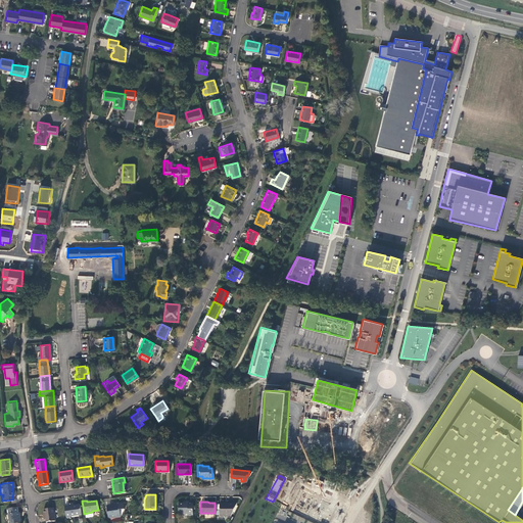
[(66,505),(63,506),(65,517),(68,517),(68,516),(80,514),(79,504),(72,505),(72,503),(66,504),(66,505)]
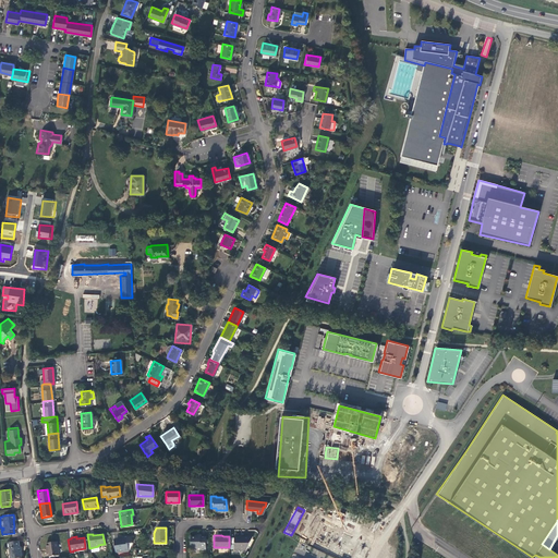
[(204,548),(204,536),(190,536),(190,547),(196,547),(196,548),(204,548)]
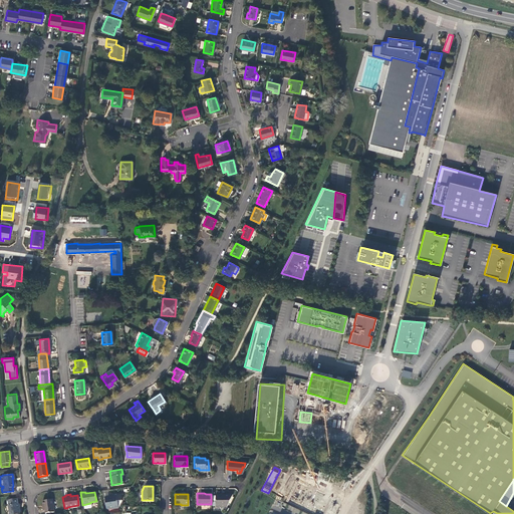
[(231,494),(215,494),(215,506),(226,506),(231,494)]
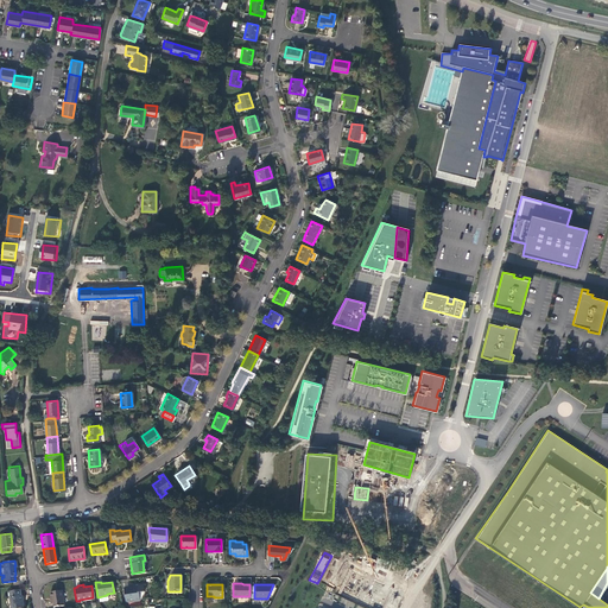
[(143,586),(122,588),(125,602),(139,600),(138,591),(143,591),(143,586)]
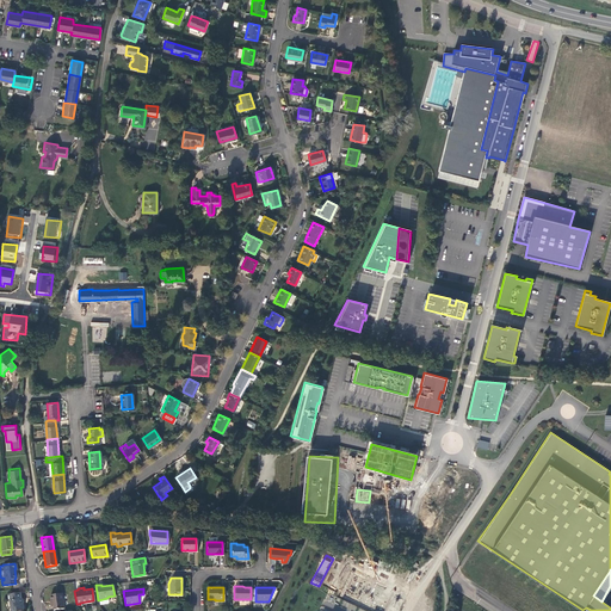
[(19,592),(6,594),(7,599),(8,599),(10,610),(12,610),(22,610),(19,592)]
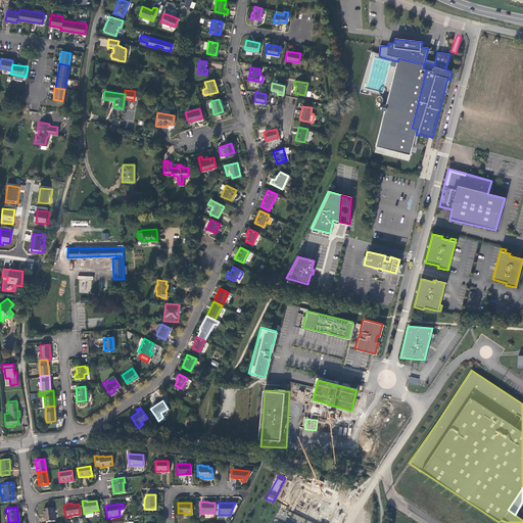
[(54,520),(52,508),(42,509),(44,517),(45,517),(45,522),(54,520)]
